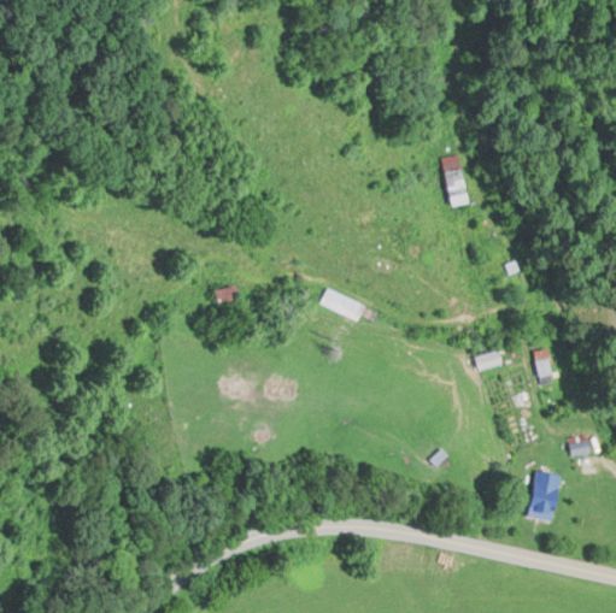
[(458,155),(441,159),(451,208),(469,205),(458,155)]
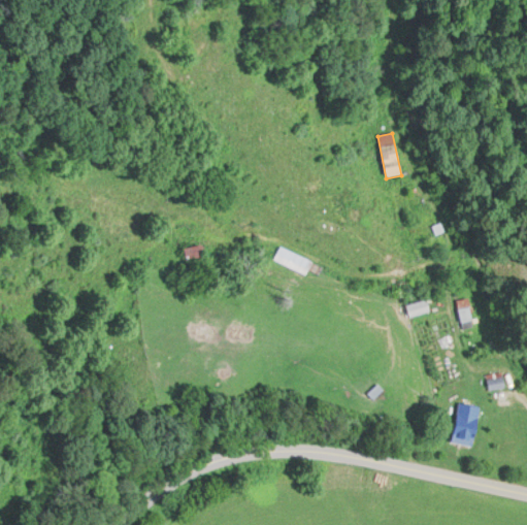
[(204,256),(201,243),(184,249),(186,260),(204,256)]
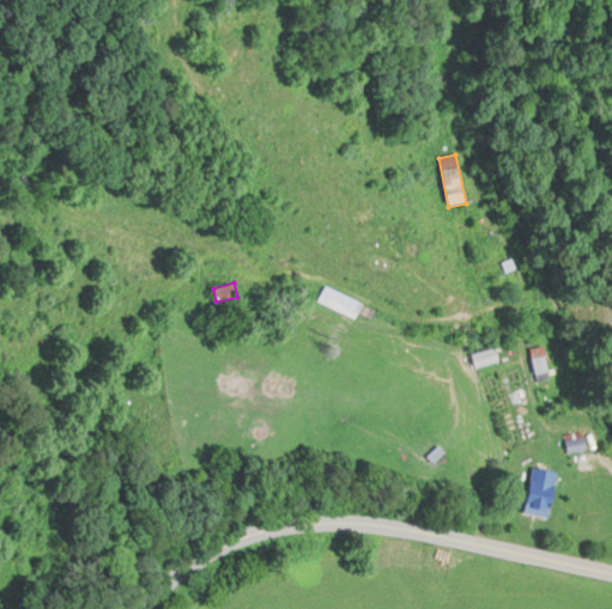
[(356,320),(363,303),(325,285),(317,302),(356,320)]
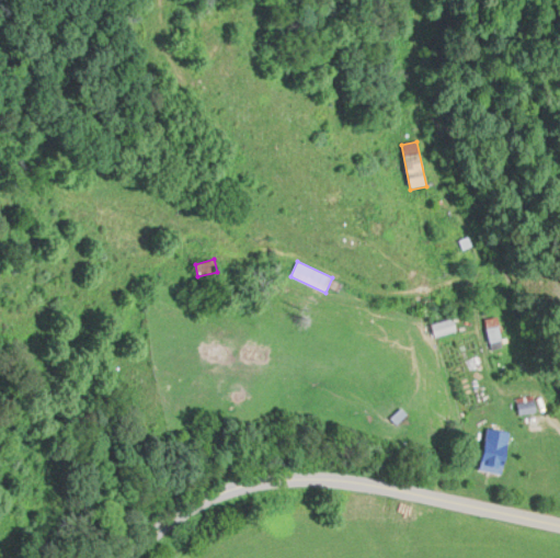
[(457,330),(452,317),(431,327),(437,339),(457,330)]
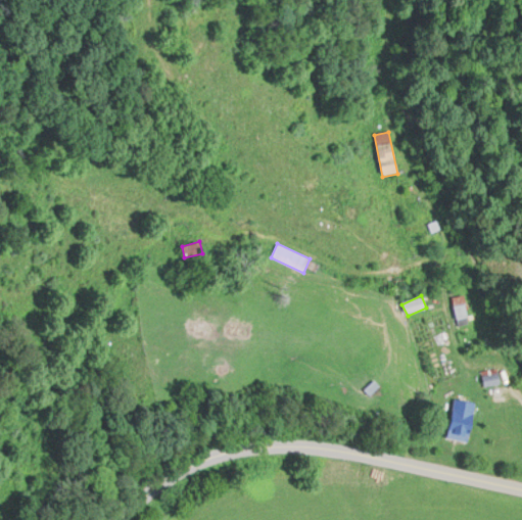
[(459,327),(470,325),(463,295),(452,298),(459,327)]
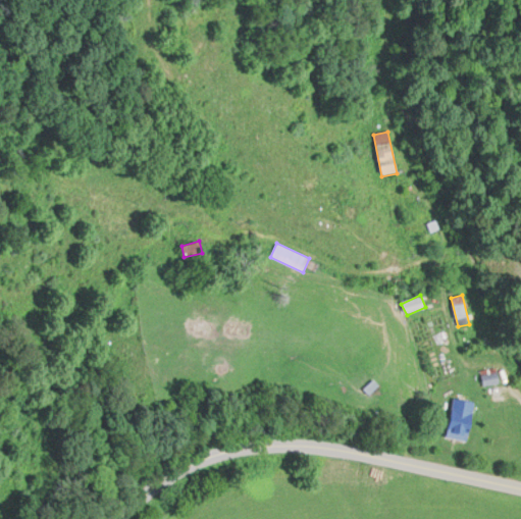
[(500,383),(497,368),(480,371),(483,386),(500,383)]
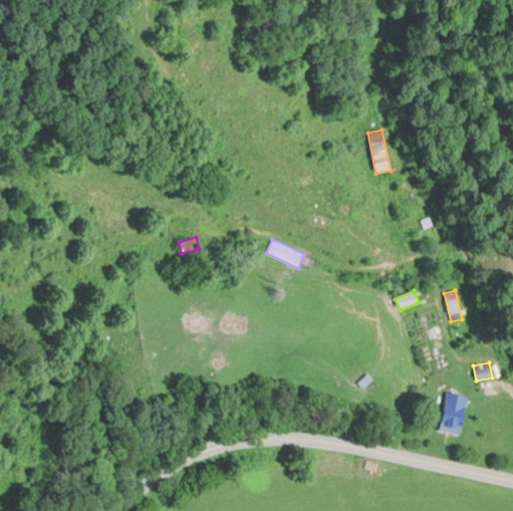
[(461,435),(467,396),(446,392),(440,431),(461,435)]
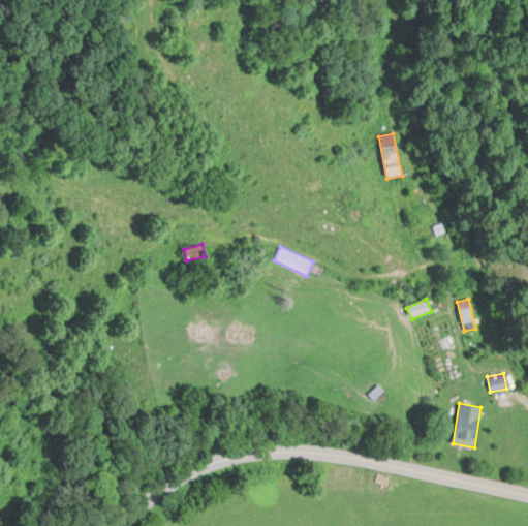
All buildings are outlined.
